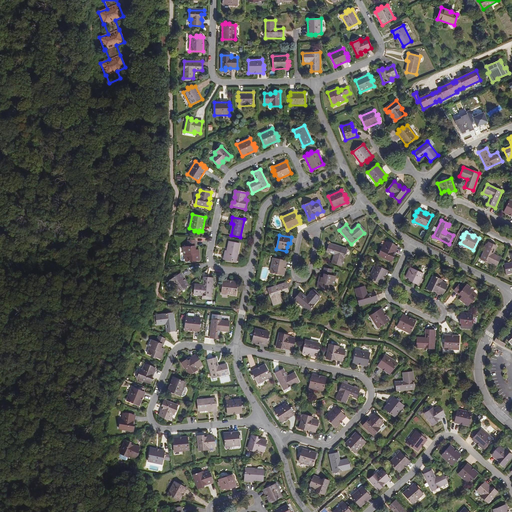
[(185,255),(186,261),(199,260),(198,250),(195,250),(194,246),(196,246),(195,240),(188,240),(188,246),(183,247),(184,255),(185,255)]
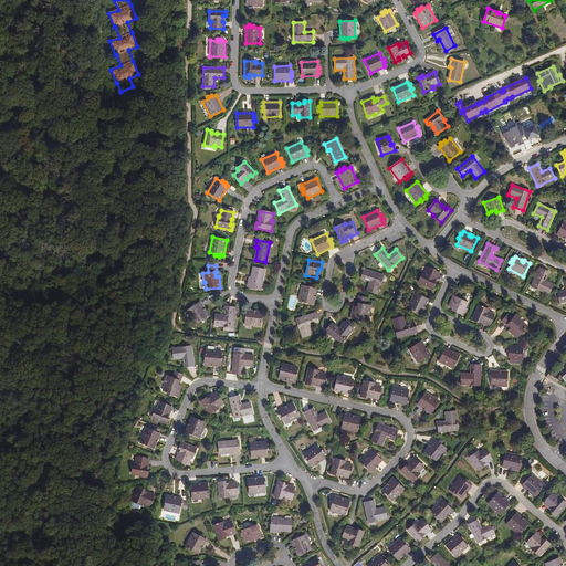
[(261,290),(264,270),(254,268),(251,280),(249,280),(248,286),(261,290)]
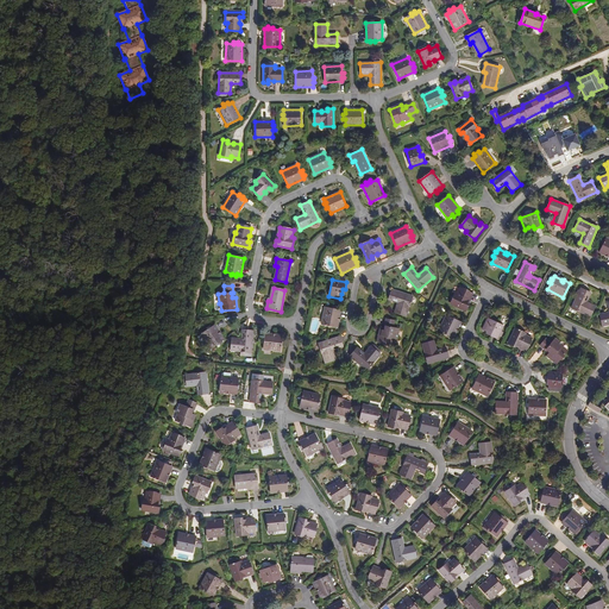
[(450,303),(465,311),(468,306),(465,305),(469,300),(472,293),(460,288),(457,294),(454,294),(450,303)]
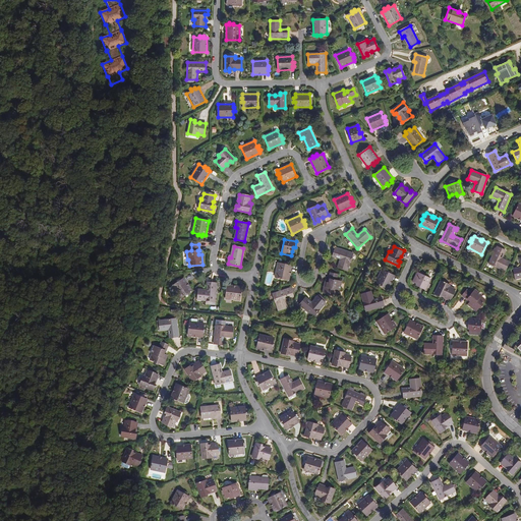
[(505,250),(497,246),(488,264),(505,271),(509,262),(502,258),(501,259),(499,258),(502,252),(504,253),(505,250)]
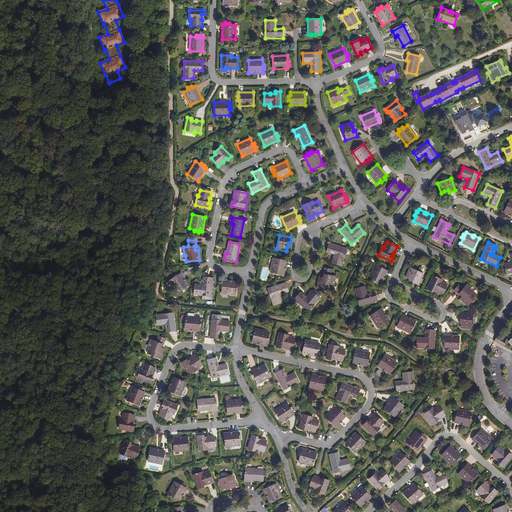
[(347,249),(329,243),(327,252),(329,253),(330,251),(337,253),(336,255),(335,254),(332,262),(341,265),(347,249)]
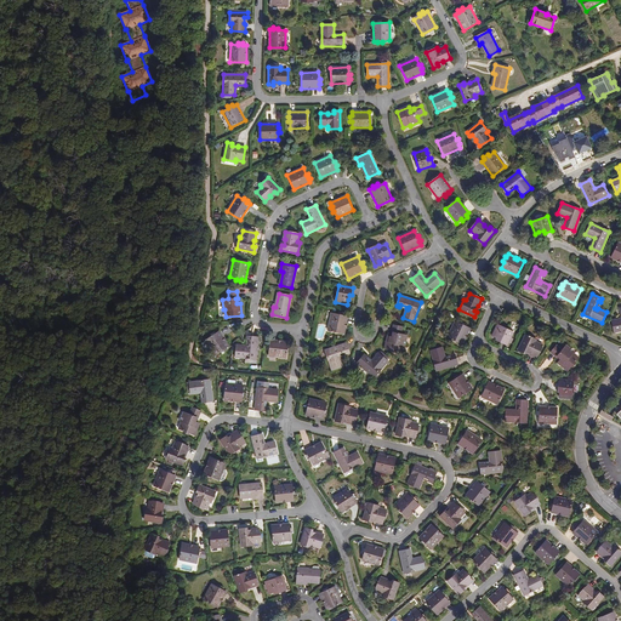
[(331,313),(328,331),(343,334),(348,317),(343,315),(345,313),(340,312),(339,314),(331,313)]
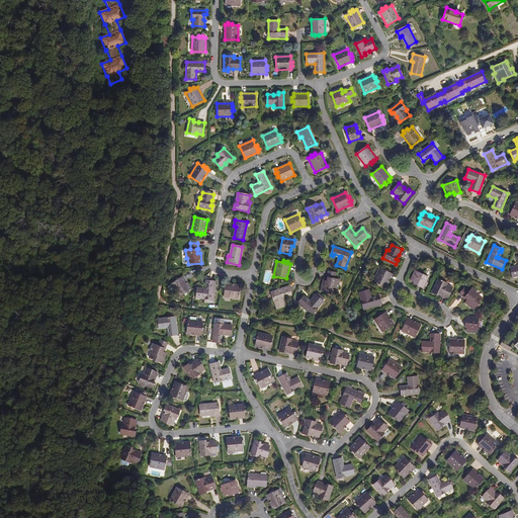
[(380,268),(373,281),(385,287),(392,274),(389,272),(390,271),(386,269),(385,270),(380,268)]
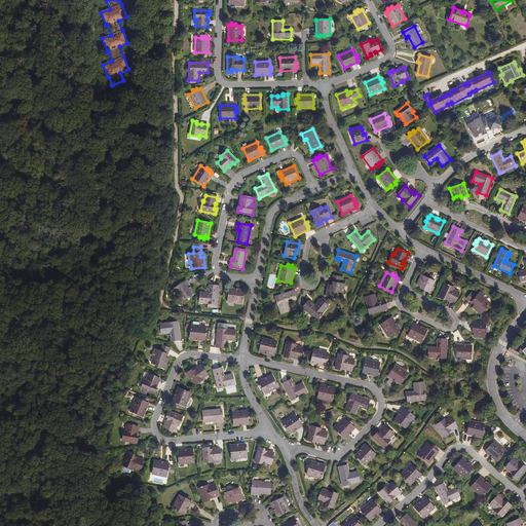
[(423,290),(429,293),(435,282),(421,274),(417,285),(420,286),(424,288),(423,290)]
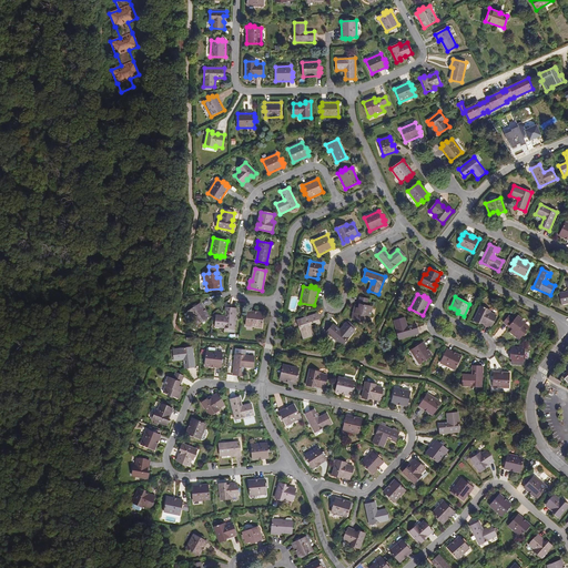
[(355,307),(353,320),(367,323),(368,316),(369,316),(372,307),(367,306),(368,300),(361,297),(358,304),(361,305),(359,308),(355,307)]
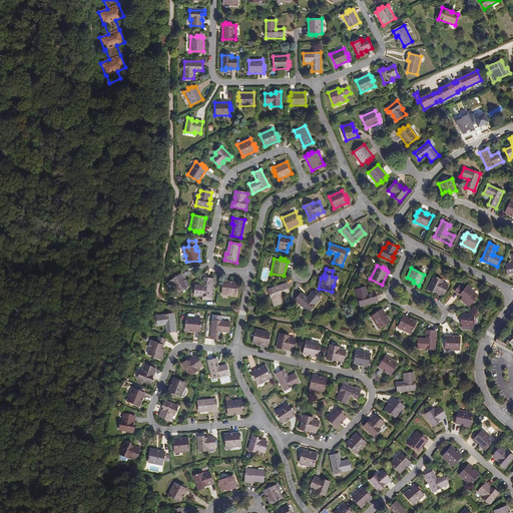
[(169,281),(177,294),(188,287),(180,274),(177,276),(176,274),(173,277),(174,278),(169,281)]
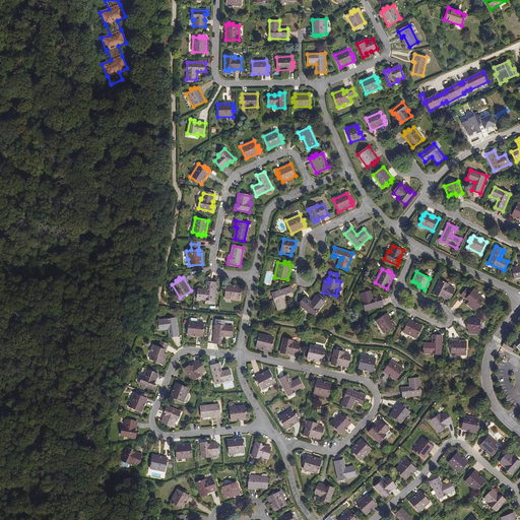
[(440,280),(434,294),(438,296),(439,294),(444,296),(444,297),(449,299),(454,288),(448,285),(449,284),(440,280)]
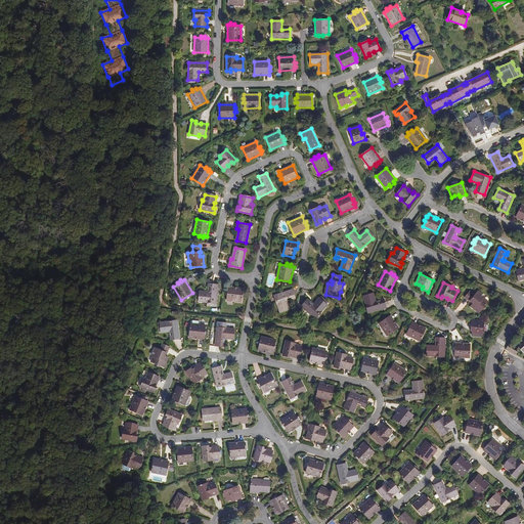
[(209,287),(208,293),(200,292),(199,302),(216,303),(218,285),(209,284),(209,287)]
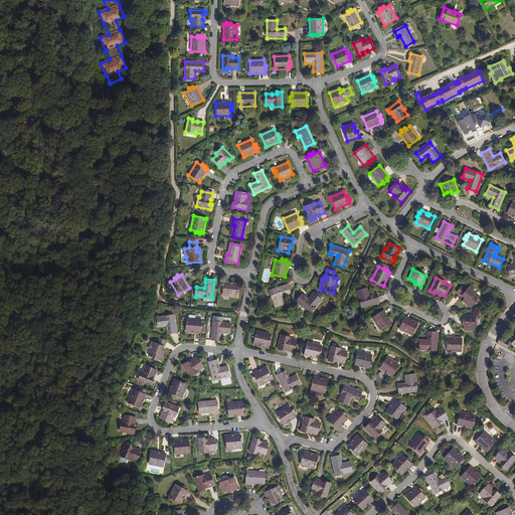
[(222,296),(237,297),(239,284),(224,282),(224,286),(222,286),(221,290),(223,290),(222,296)]
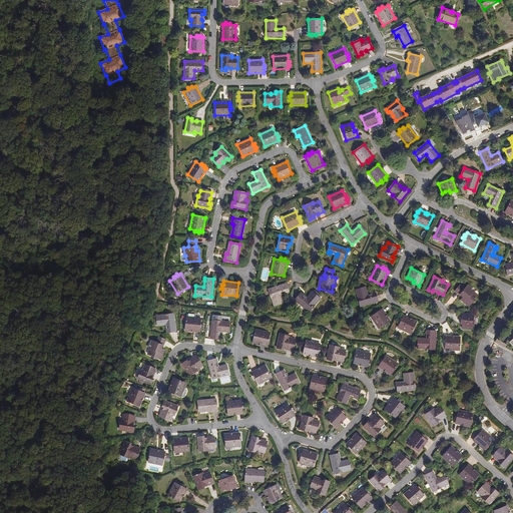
[(289,292),(286,284),(269,290),(275,306),(284,303),(281,295),(289,292)]
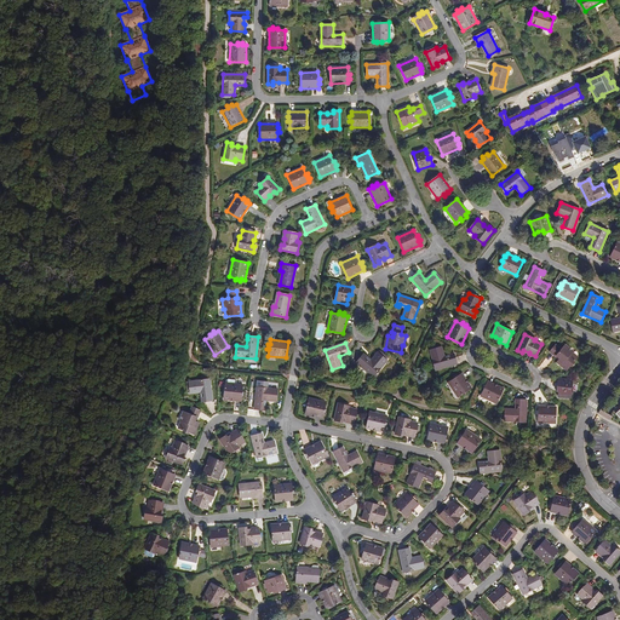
[(557,362),(567,369),(578,357),(572,352),(573,351),(564,345),(561,350),(555,345),(550,351),(555,357),(556,356),(560,359),(557,362)]
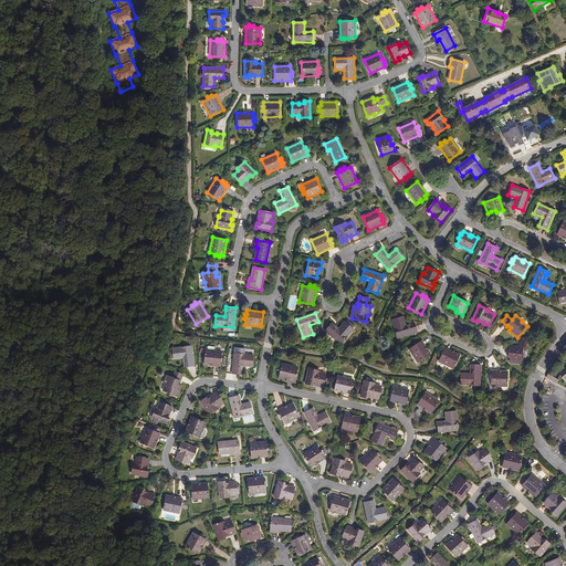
[(398,338),(417,333),(415,323),(406,325),(402,316),(392,320),(398,338)]
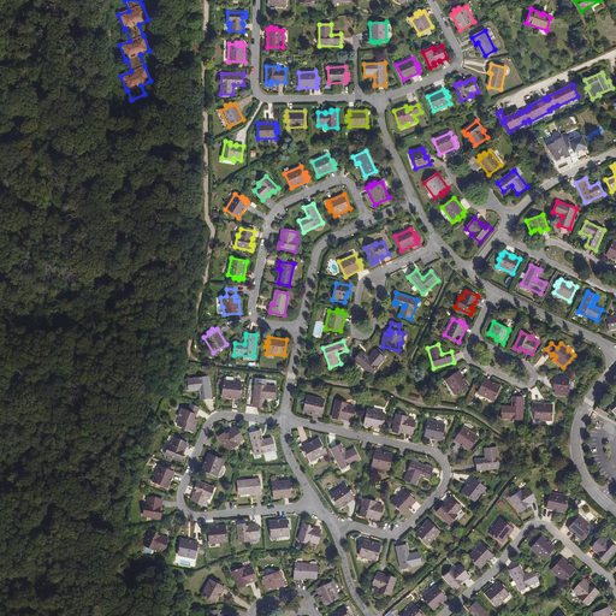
[(361,351),(354,360),(371,374),(385,359),(375,350),(369,359),(361,351)]
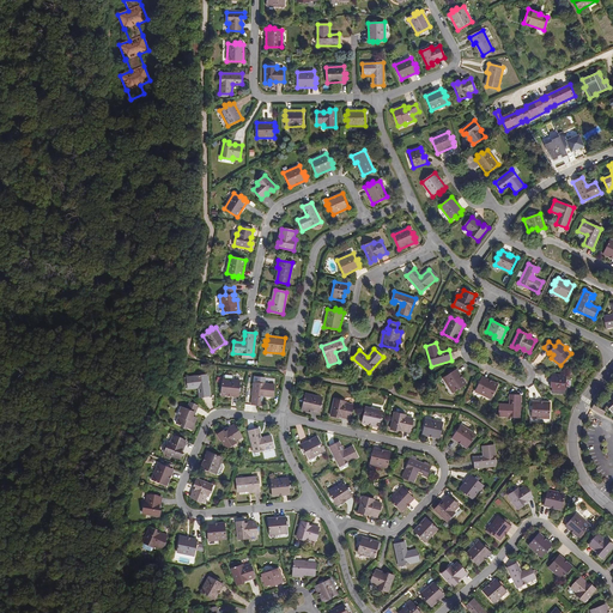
[(443,378),(453,393),(466,384),(456,369),(453,371),(451,370),(448,372),(449,375),(443,378)]
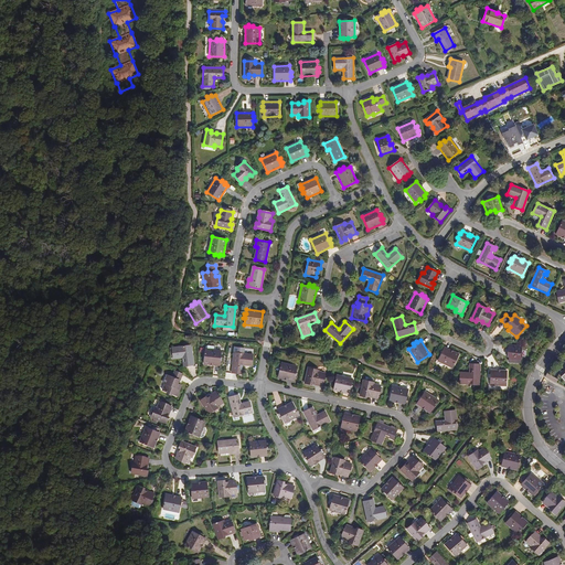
[(183,366),(194,365),(191,345),(172,348),(173,359),(182,358),(183,366)]
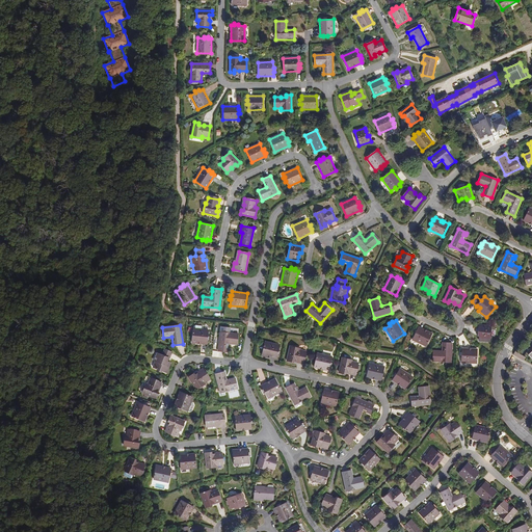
[(479,340),(489,341),(490,326),(478,325),(478,331),(480,331),(479,336),(479,340)]
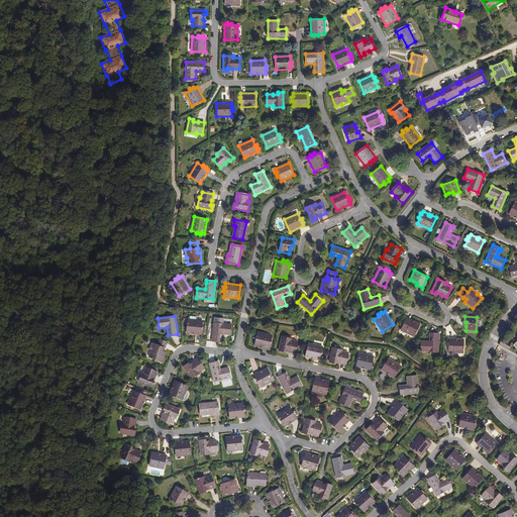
[(400,330),(414,336),(420,324),(406,318),(405,321),(403,320),(401,324),(403,324),(400,330)]
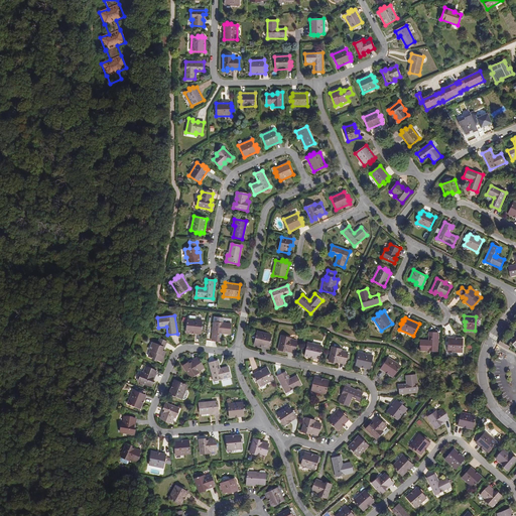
[(202,327),(203,320),(197,319),(187,319),(187,318),(186,333),(201,334),(202,331),(203,331),(204,327),(202,327)]
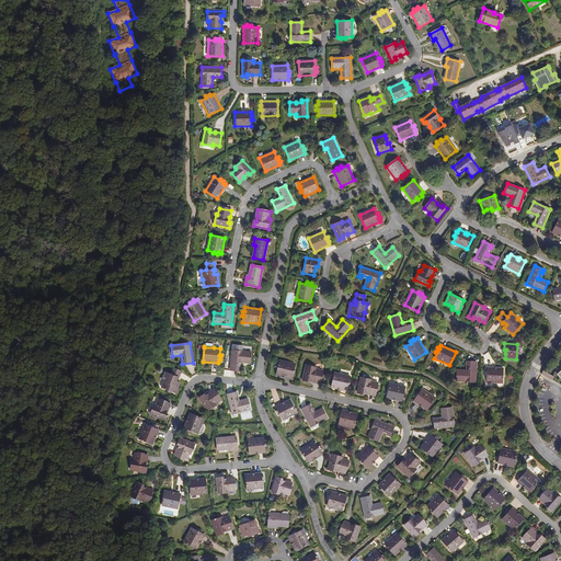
[(232,350),(230,370),(240,371),(241,362),(250,363),(251,352),(232,350)]
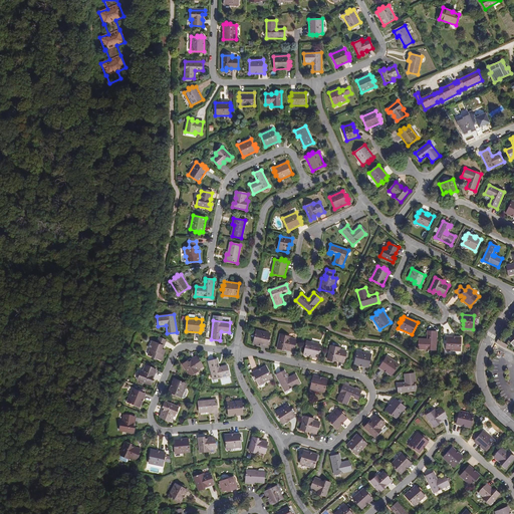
[(270,333),(256,330),(253,343),(259,344),(259,343),(261,343),(260,345),(267,346),(268,343),(270,344),(271,339),(269,339),(270,333)]
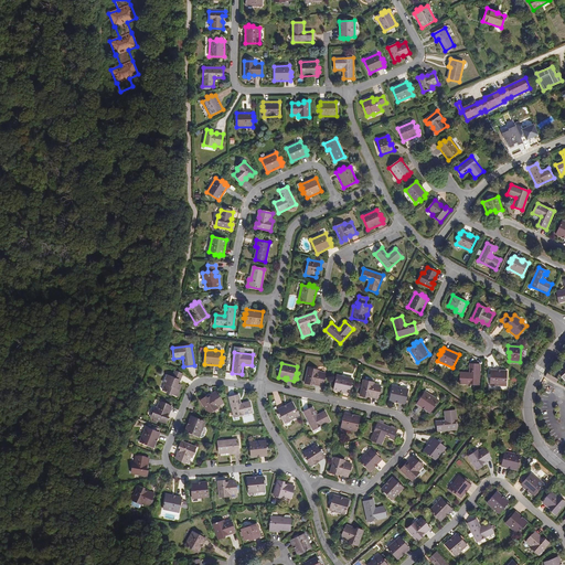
[(479,384),(480,364),(470,364),(469,373),(460,373),(459,384),(479,384)]
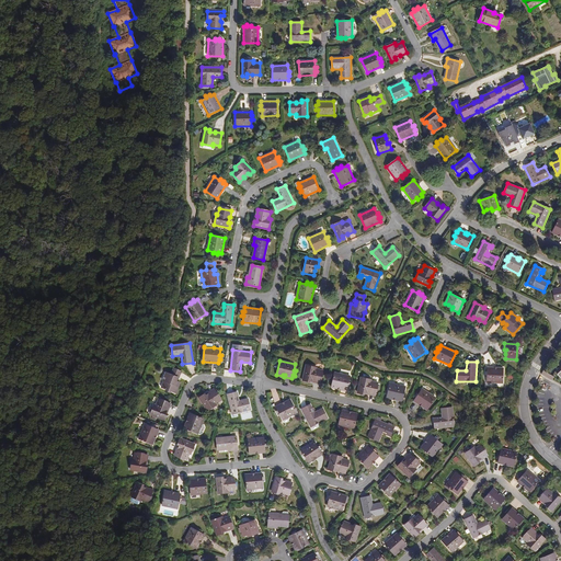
[(306,365),(302,380),(307,381),(308,379),(313,380),(313,381),(320,382),(322,370),(316,369),(317,367),(306,365)]
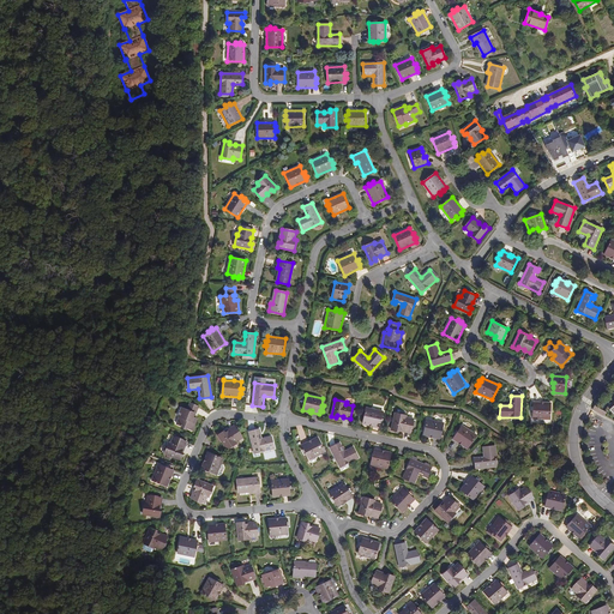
[(533,419),(551,419),(551,403),(533,402),(533,407),(531,407),(530,411),(533,411),(533,419)]
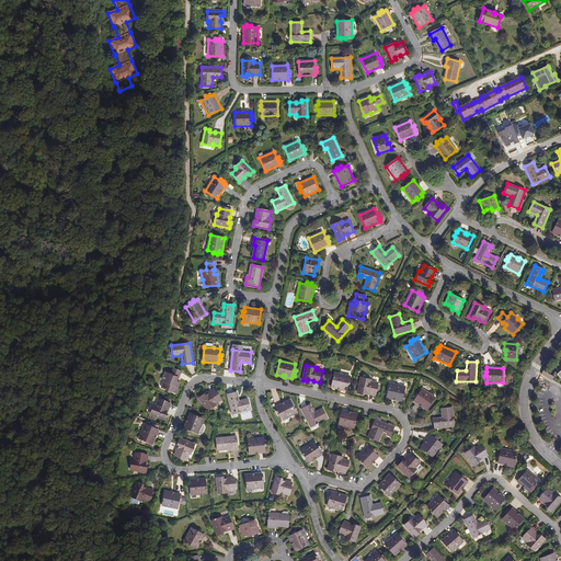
[(164,381),(162,388),(175,393),(180,382),(175,381),(178,377),(179,378),(181,371),(173,368),(171,375),(167,373),(162,381),(164,381)]
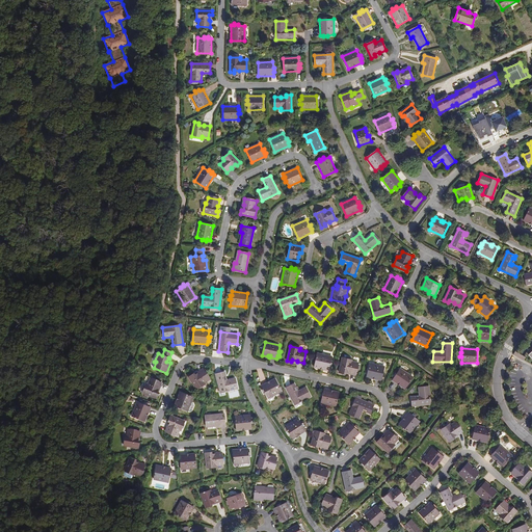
[(513,354),(523,361),(525,357),(515,351),(513,354)]
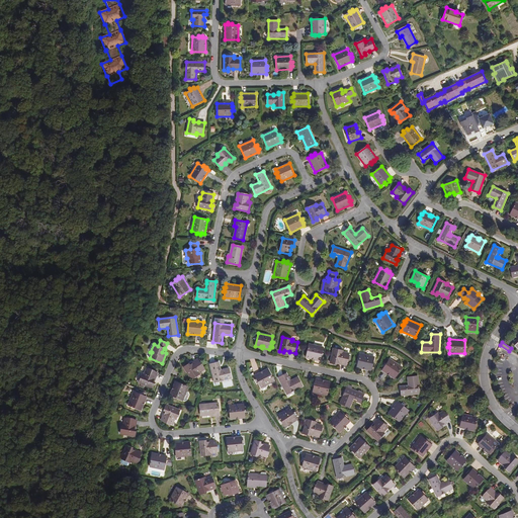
[(324,348),(309,344),(306,357),(320,361),(321,357),(323,358),(324,354),(322,353),(324,348)]
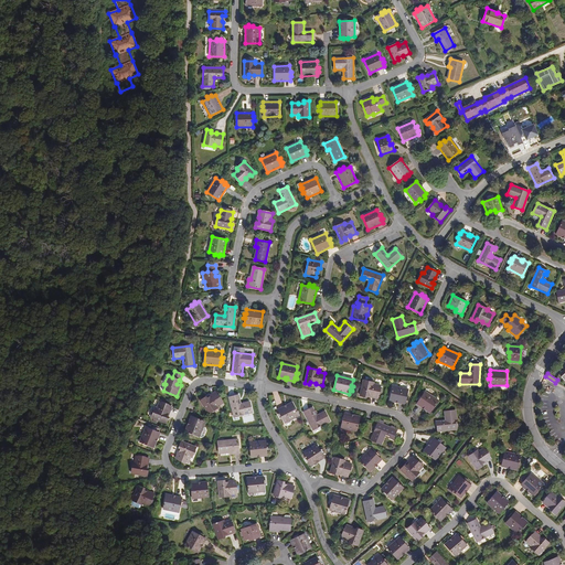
[(363,380),(360,395),(365,396),(365,394),(371,396),(377,398),(381,385),(373,384),(374,383),(363,380)]
